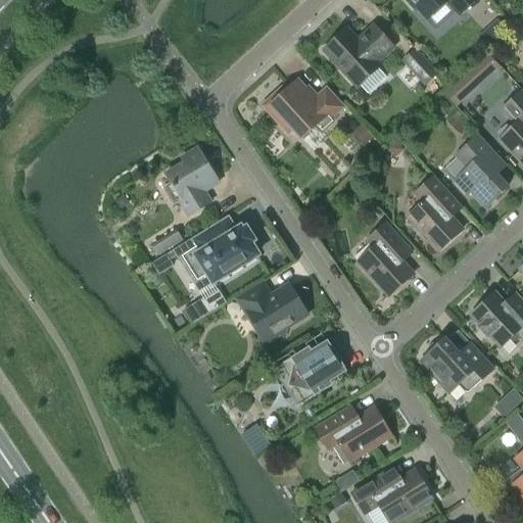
[(460,16),(477,0),(405,0),(414,10),(417,8),(425,16),(436,5),(439,9),(446,3),(460,16)]
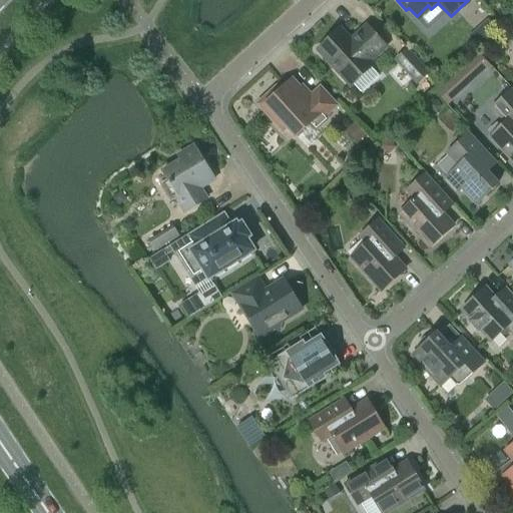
[(498,31),(488,20),(480,27),(490,38),(498,31)]
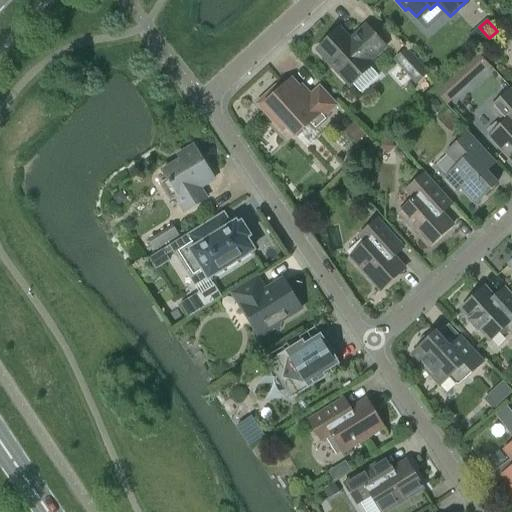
[(369,62),(385,47),(366,27),(350,41),(340,30),(317,50),(350,86),(373,66),(369,62)]
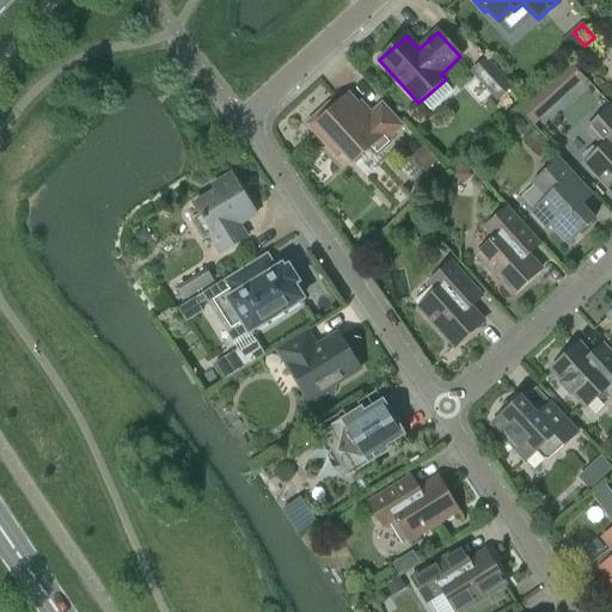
[(497,101),(512,87),(487,60),(472,73),(497,101)]
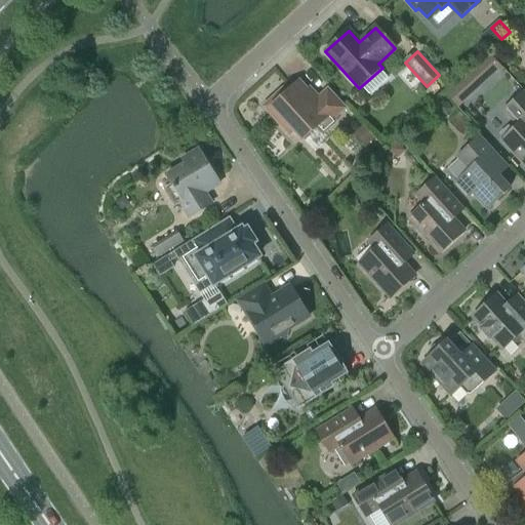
[(470,74),(446,94),(456,106),(480,84),(500,66),(491,54),(470,74)]
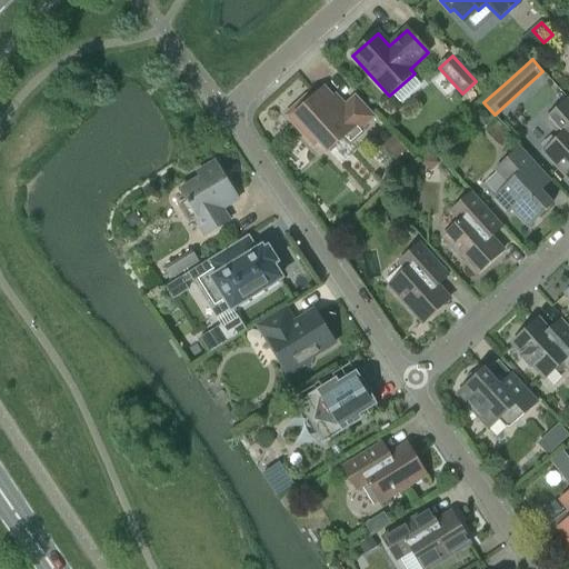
[(361,129),(373,118),(356,99),(343,110),(325,90),(311,102),(307,98),(287,116),(303,133),(308,130),(328,151),(343,137),(351,145),(365,132),(361,129)]
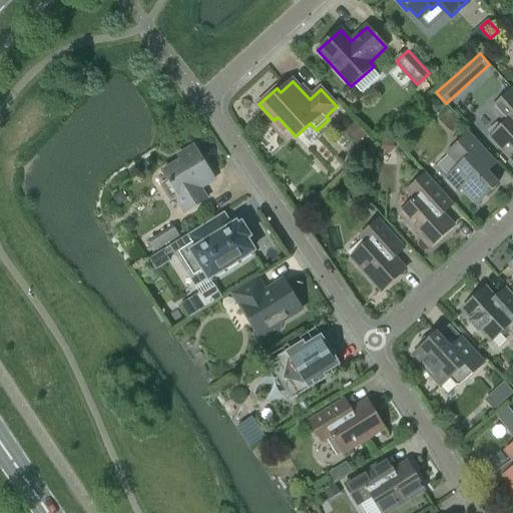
[(512,160),(512,92),(512,91),(493,108),(503,119),(503,126),(491,137),(512,160)]
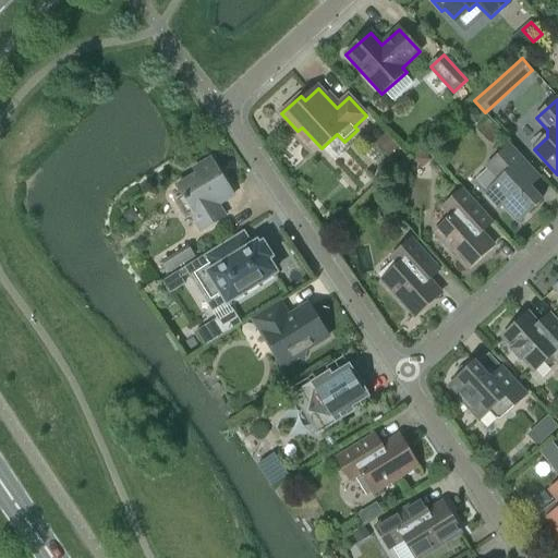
[(519,222),(542,201),(530,187),(540,179),(509,147),(487,167),(499,181),(485,194),(499,208),(502,205),(519,222)]
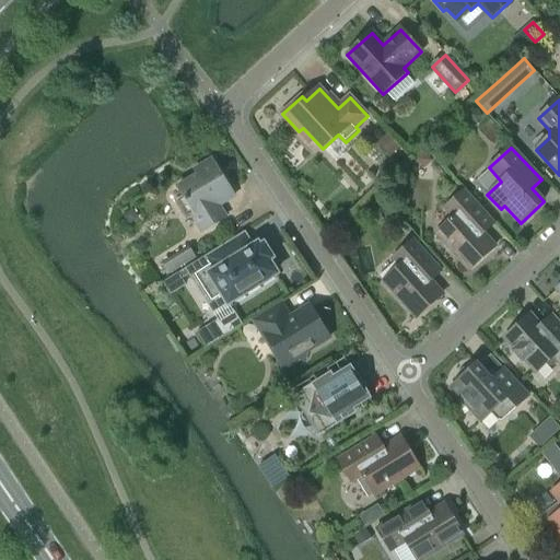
[(232,191),(212,160),(195,171),(198,175),(177,188),(184,197),(176,202),(186,220),(191,216),(202,232),(226,218),(216,201),(232,191)]
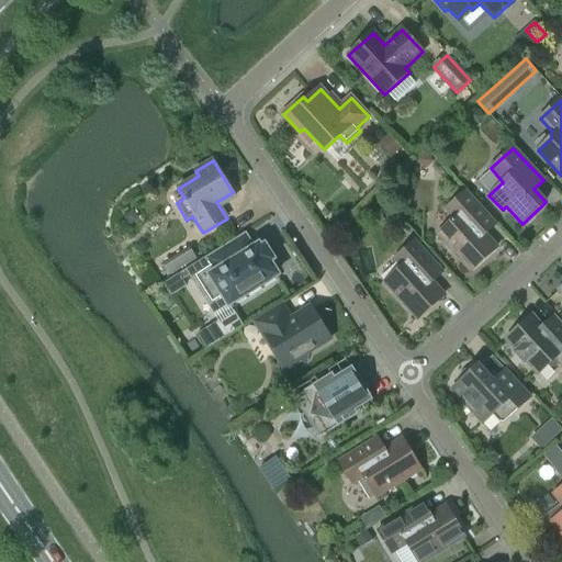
[(438,235),(471,271),(497,248),(485,235),(496,224),(467,191),(446,211),(454,221),(438,235)]
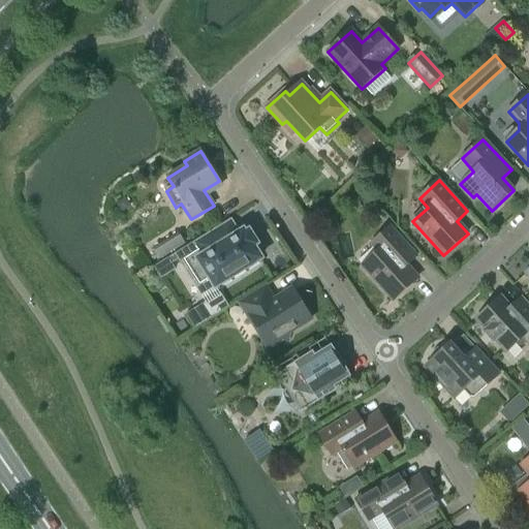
[(394,301),(418,278),(407,266),(417,256),(392,226),(371,245),(378,252),(363,266),(394,301)]
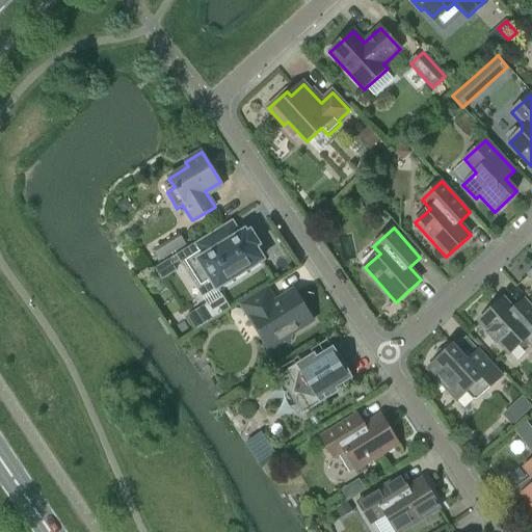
[(210,235),(177,256),(155,269),(162,281),(178,271),(174,265),(180,261),(186,270),(191,267),(200,280),(204,282),(210,277),(217,289),(263,261),(256,248),(259,245),(250,233),(247,235),(245,232),(218,248),(210,235)]
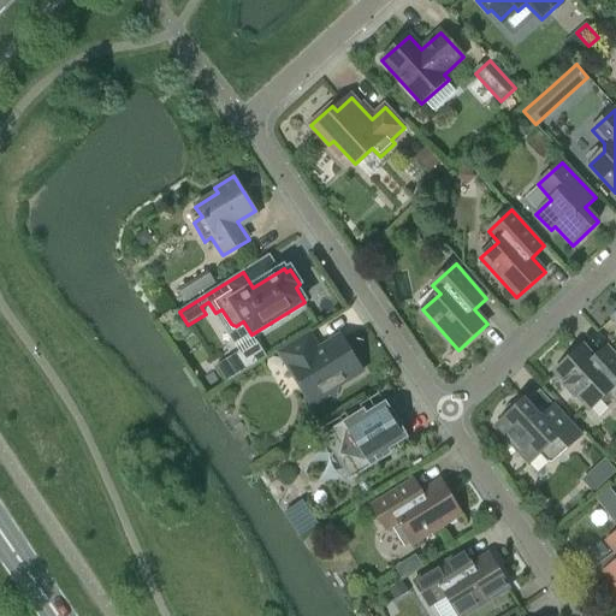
[(214,283),(207,272),(179,290),(185,301),(214,283)]
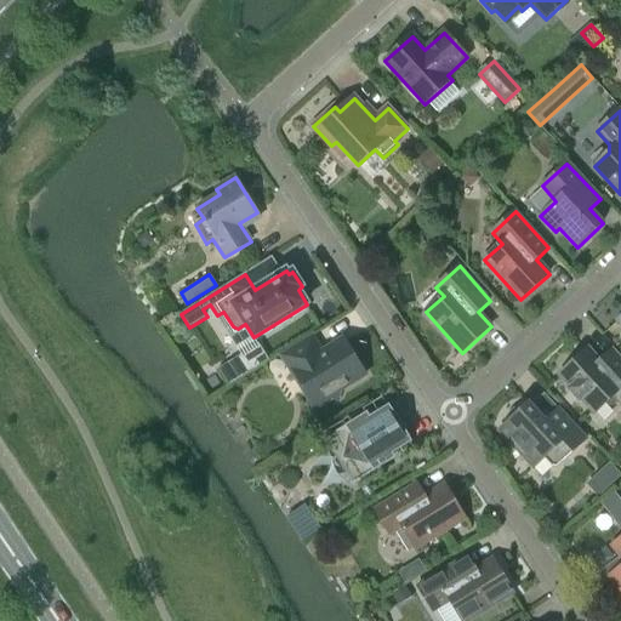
[(313,337),(281,357),(313,409),(329,399),(339,400),(341,392),(355,382),(365,376),(359,365),(343,339),(322,352),(313,337)]
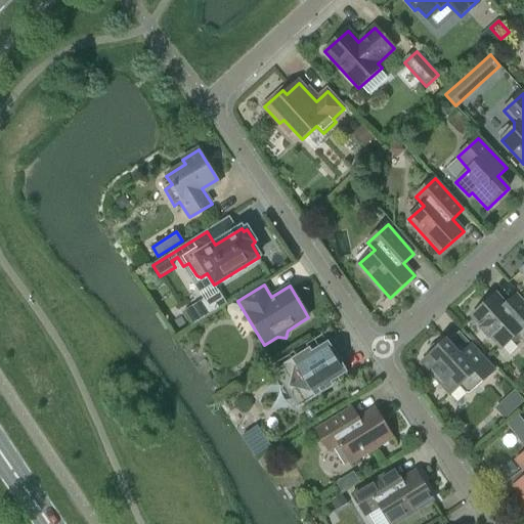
[(192,325),(227,304),(218,291),(184,312),(192,325)]
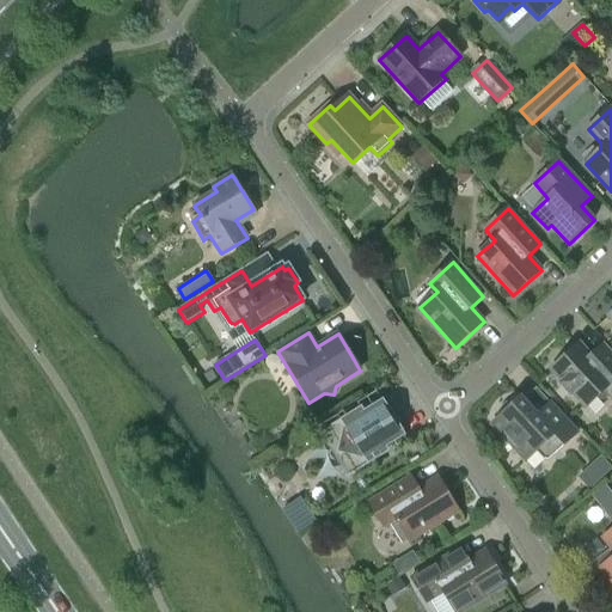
[(579,344),(552,369),(563,381),(561,384),(571,396),(574,393),(587,407),(597,397),(600,401),(605,401),(611,393),(611,356),(600,344),(589,355),(579,344)]
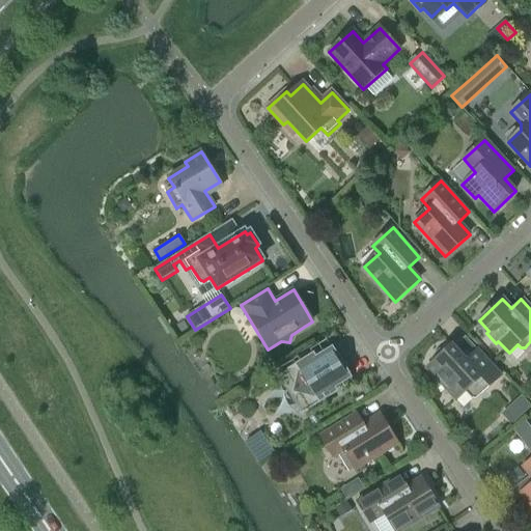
[(476,399),(501,376),(477,351),(466,361),(452,345),(448,348),(447,347),(443,348),(440,351),(437,353),(435,355),(432,359),(431,362),(432,363),(426,368),(456,400),(466,392),(472,399),(476,399)]
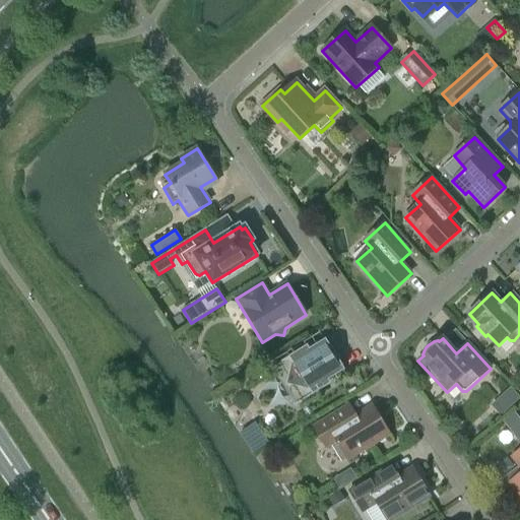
[(295,353),(272,368),(296,405),(318,392),(316,388),(345,371),(338,359),(335,360),(331,352),(333,351),(326,339),(298,356),(295,353)]
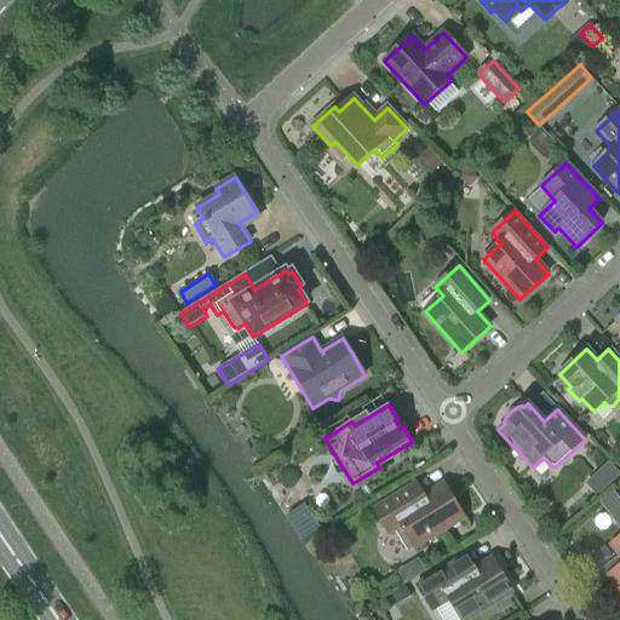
[(597,495),(619,474),(608,460),(584,481),(597,495)]
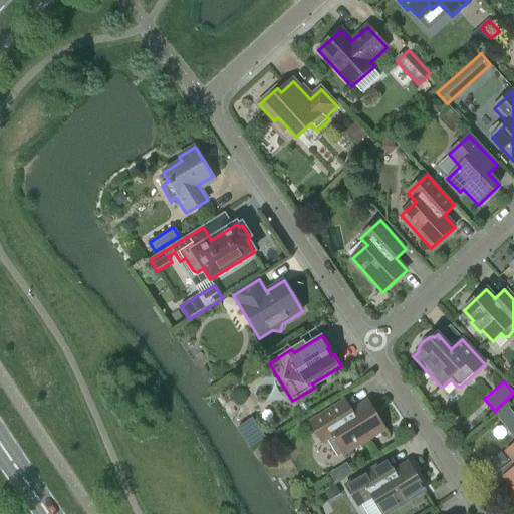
[(333,438),(344,455),(384,430),(367,403),(351,413),(344,401),(310,422),(323,444),(333,438)]
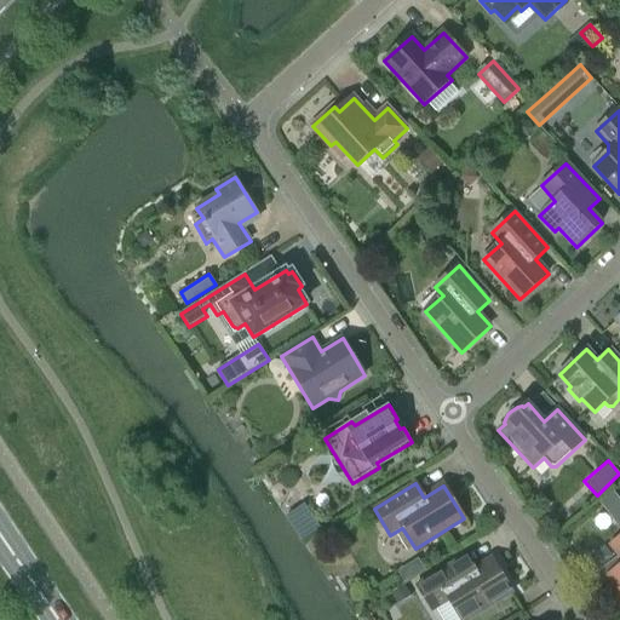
[(598,503),(619,524),(619,498),(612,489),(598,503)]
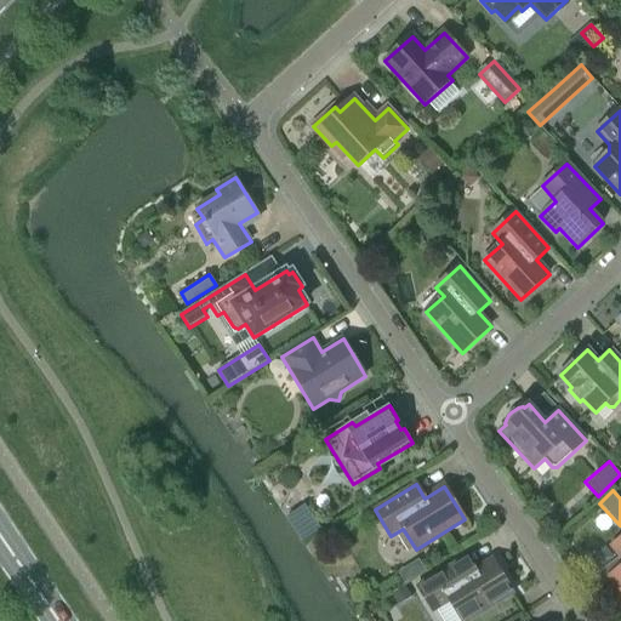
[(620,537),(611,546),(620,558),(620,567),(607,579),(616,591),(614,596),(620,604),(620,537)]
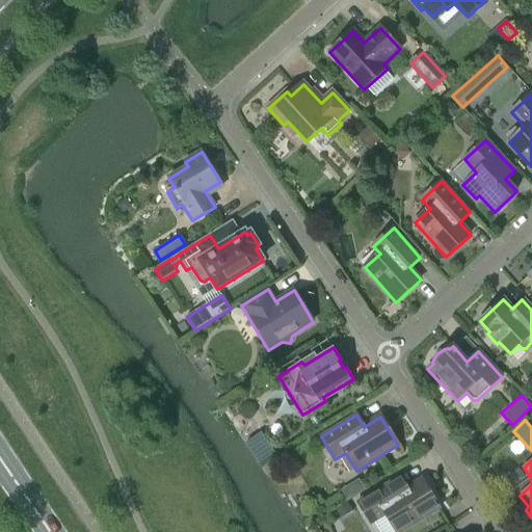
[(400,531),(440,508),(422,480),(407,488),(400,476),(357,502),(372,525),(374,524),(379,531),(400,531)]
